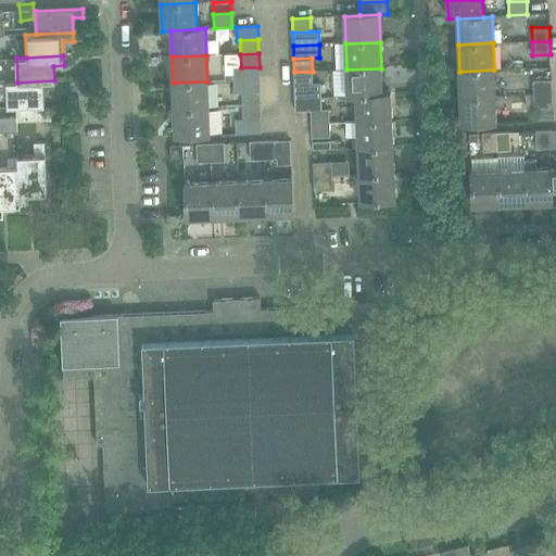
[(260,67),(241,67),(234,68),(234,80),(260,79),(260,67)]
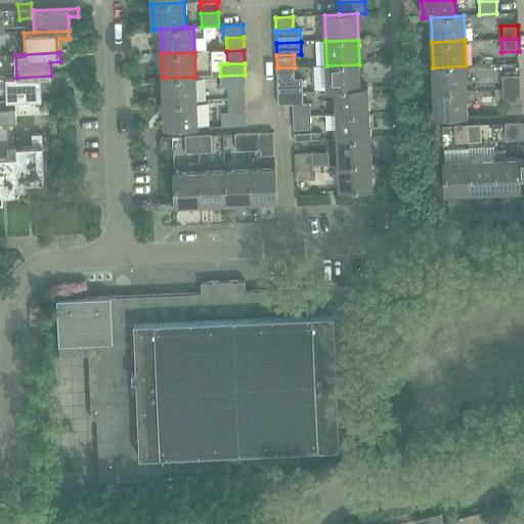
[(328,91),(336,91),(336,90),(360,89),(360,88),(359,64),(326,66),(328,91)]
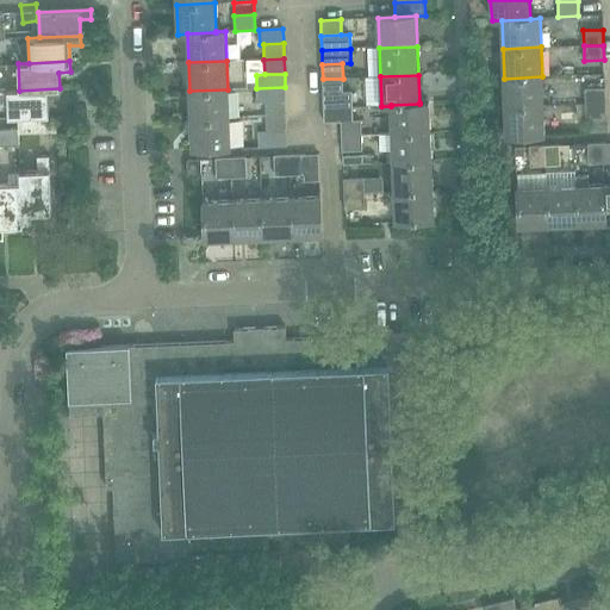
[(504,79),(505,107),(543,106),(542,76),(504,79)]
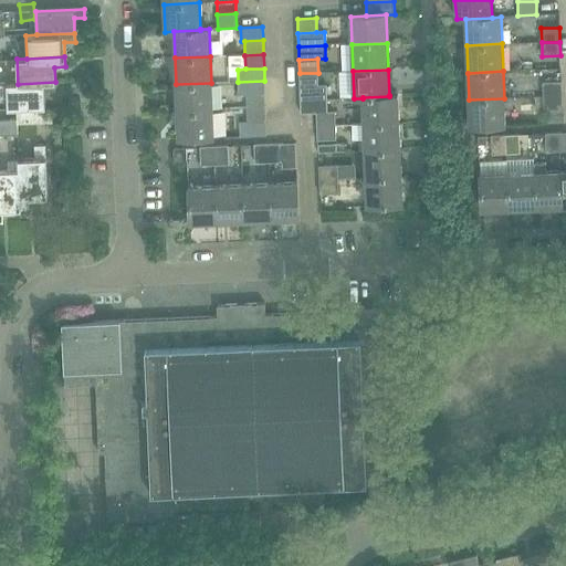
[(300,73),(300,87),(318,86),(318,73),(300,73)]
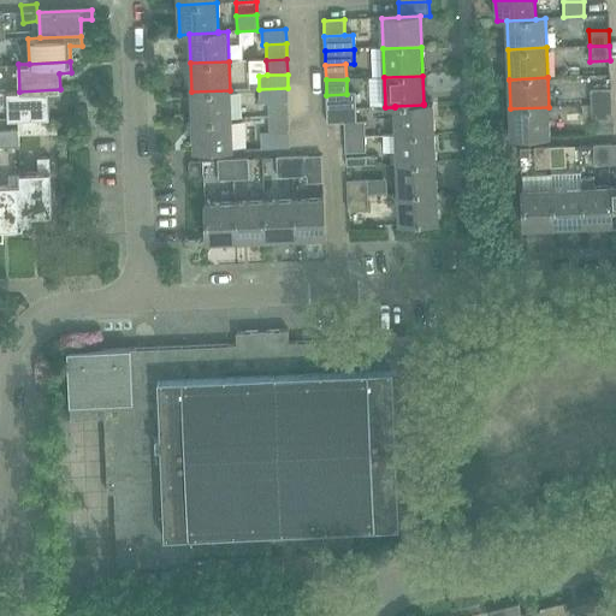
[(268,104),(289,102),(288,88),(259,89),(260,104),(268,104)]
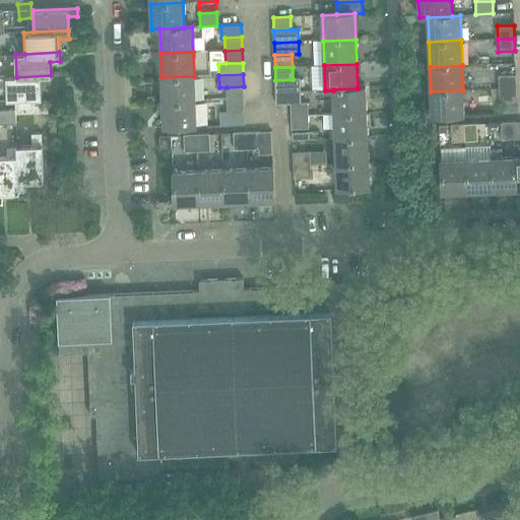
[(14,101),(41,100),(42,100),(41,84),(51,83),(51,75),(16,77),(6,77),(7,101),(14,101)]
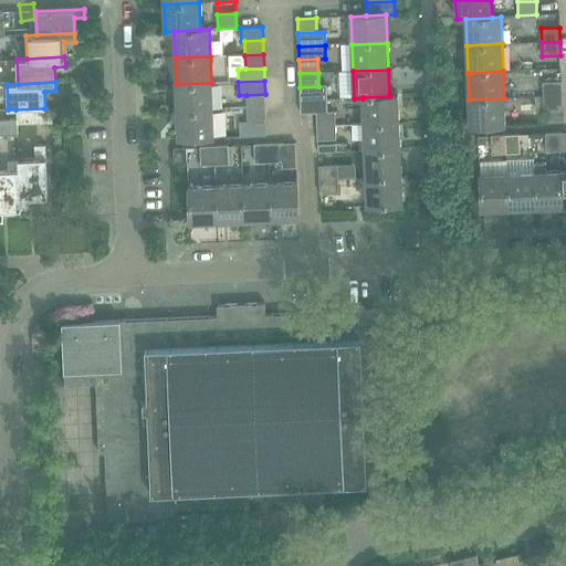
[(562,95),(562,82),(543,82),(544,96),(562,95)]
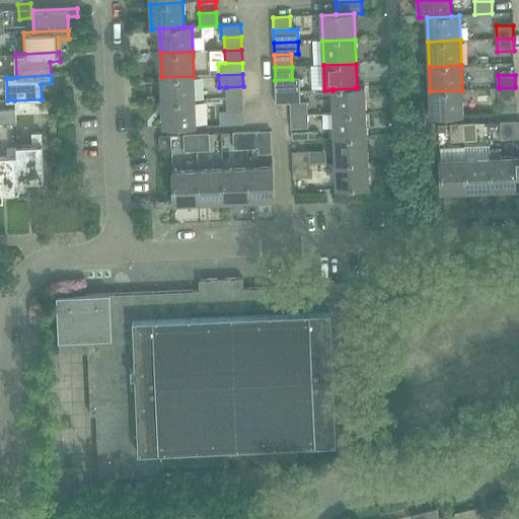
[(161,77),(162,102),(195,101),(194,76),(161,77)]
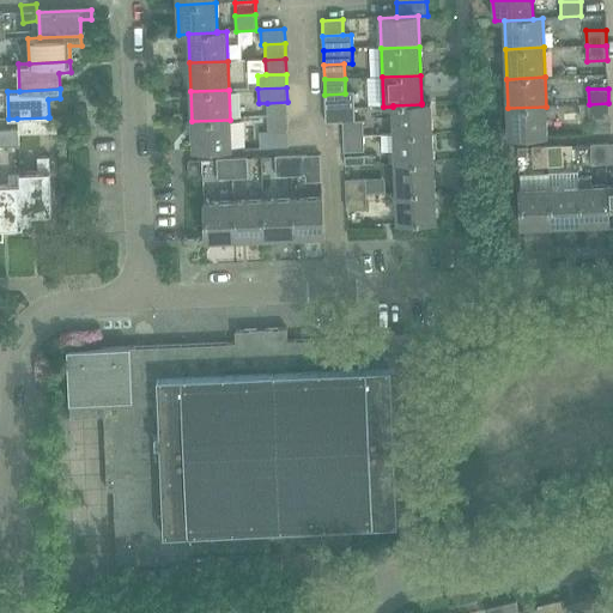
[(325,95),(326,109),(354,108),(354,93),(345,93),(325,95)]
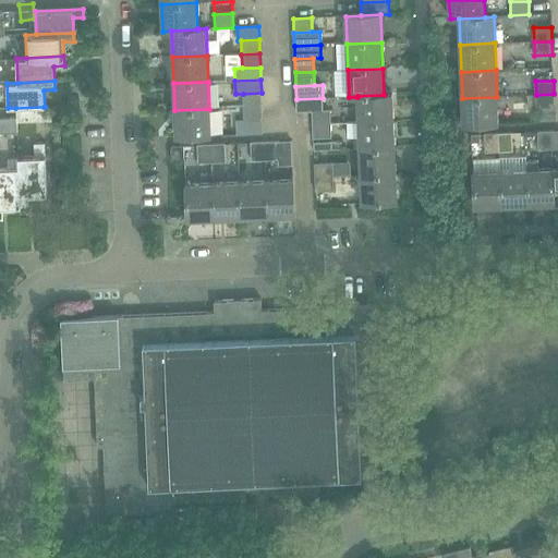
[(243,94),(243,108),(262,107),(262,93),(243,94)]
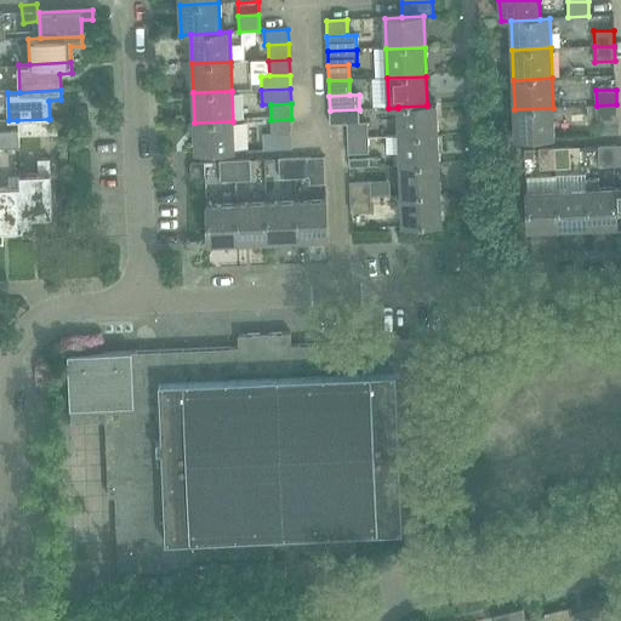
[(398,108),(399,137),(438,135),(437,104),(427,104),(427,106),(398,107),(398,108)]
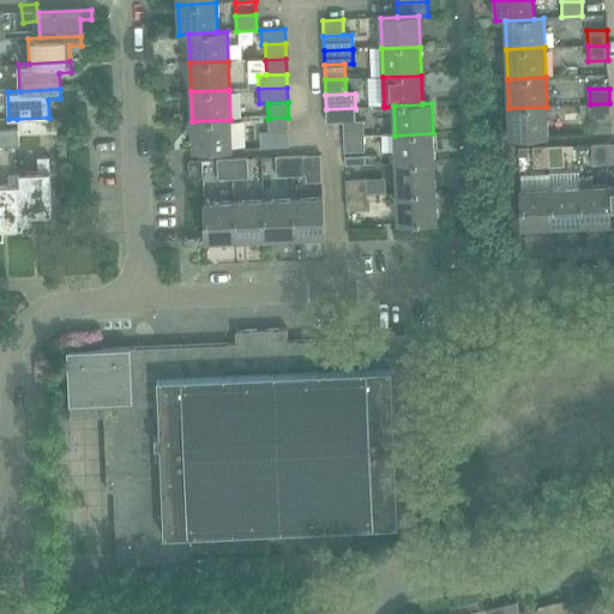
[(611,119),(609,103),(590,104),(590,119),(611,119)]
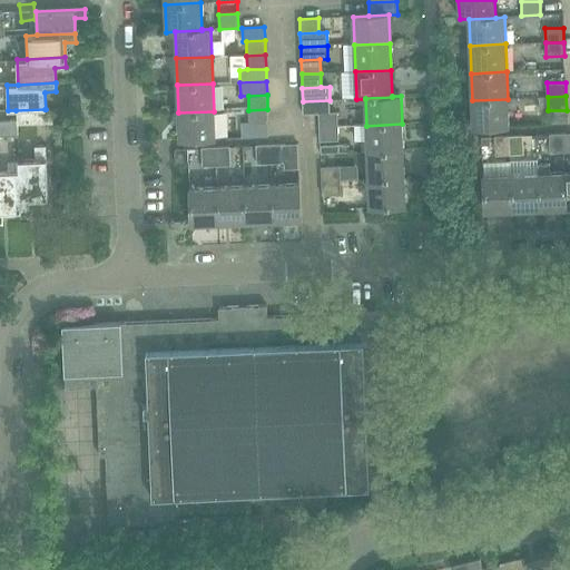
[(528,117),(539,117),(540,99),(529,98),(528,117)]
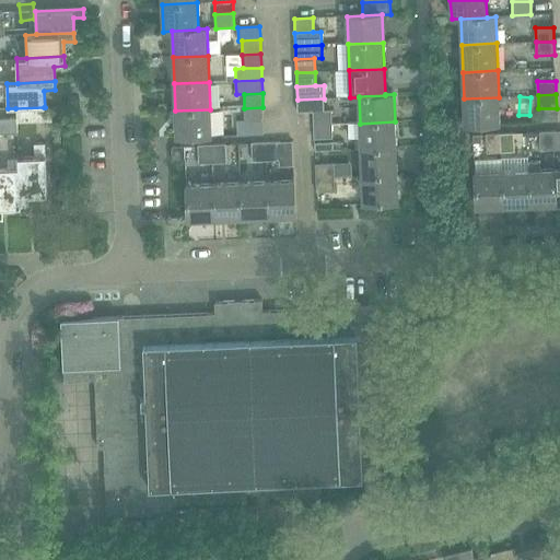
[(499,97),(464,98),(465,126),(500,124),(499,97)]
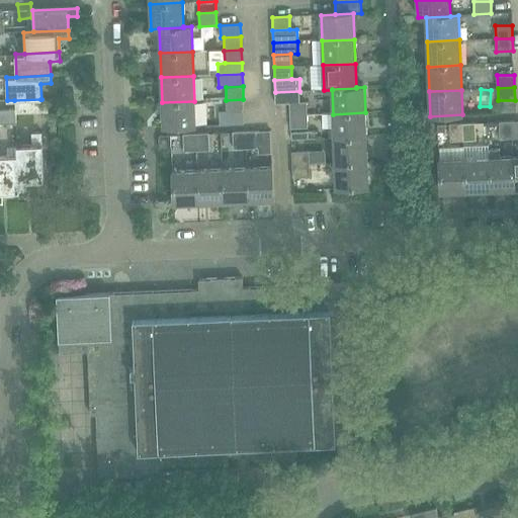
[(275,104),(289,104),(300,103),(299,91),(275,92),(275,104)]
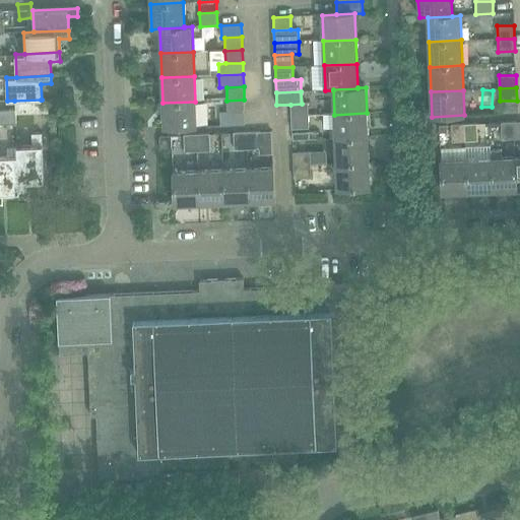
[(14,101),(15,110),(15,114),(16,114),(42,113),(41,100),(14,101)]
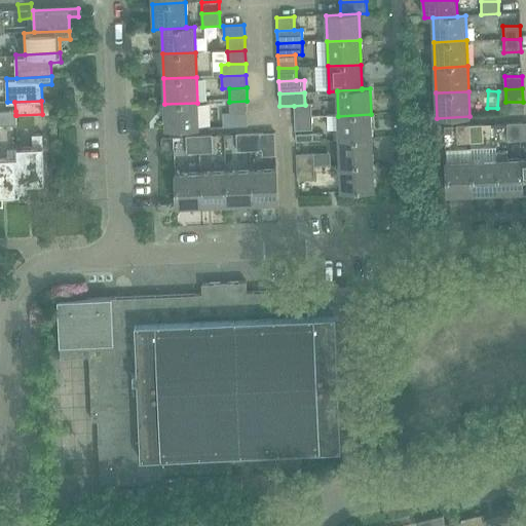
[(229,102),(230,114),(248,113),(247,101),(229,102)]
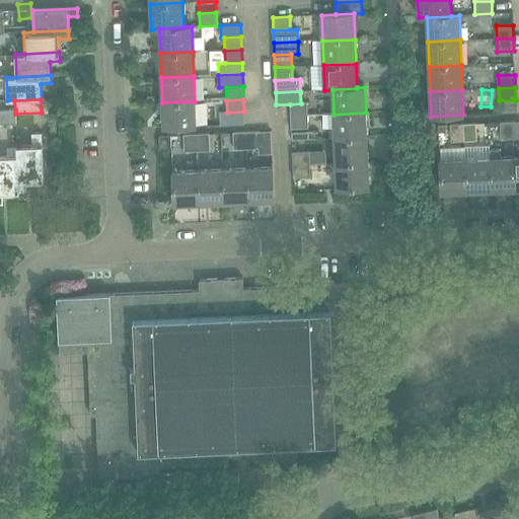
[(195,101),(162,102),(163,128),(196,126),(195,101)]
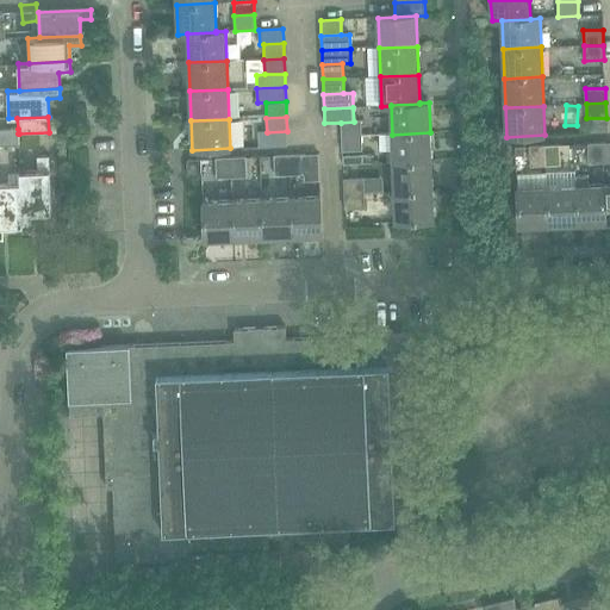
[(341,123),(342,137),(362,136),(361,122),(354,122),(341,123)]
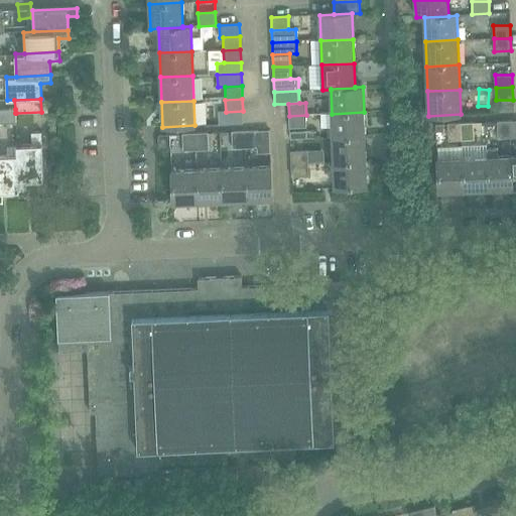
[(0,109),(0,124),(16,124),(16,113),(15,113),(15,109),(0,109)]
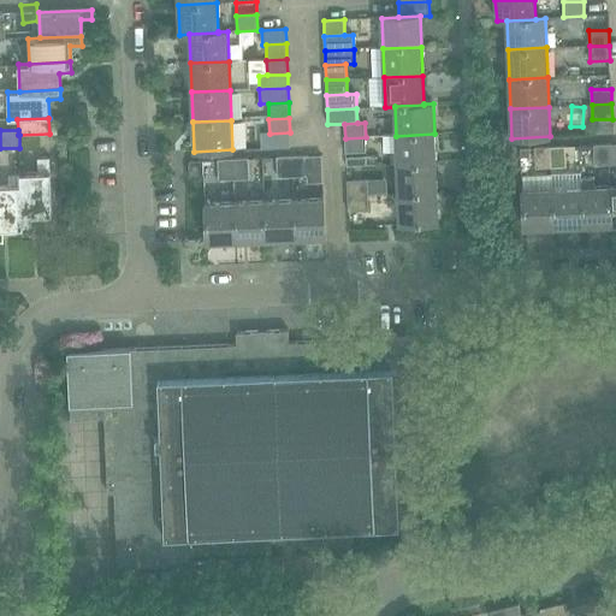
[(261,134),(261,149),(290,148),(290,132),(270,134),(261,134)]
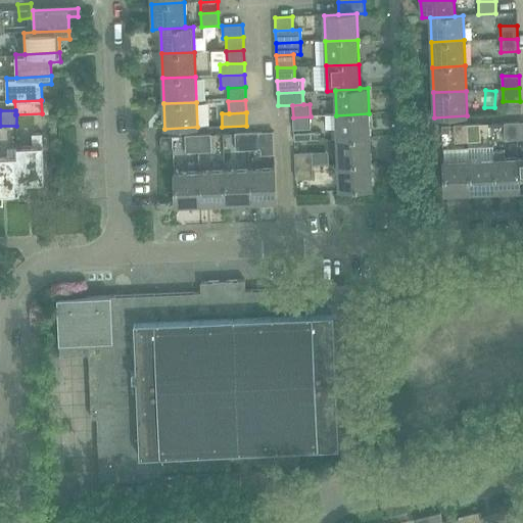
[(336,115),(337,140),(370,139),(369,113),(336,115)]
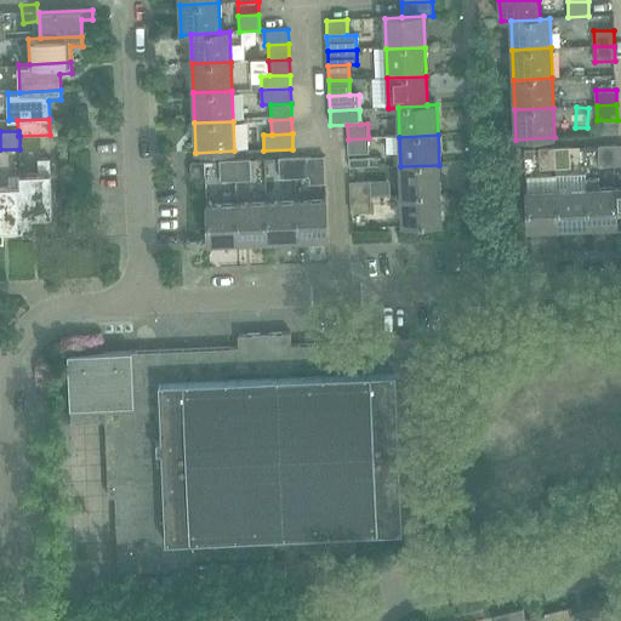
[(369,138),(348,140),(349,155),(369,154),(369,138)]
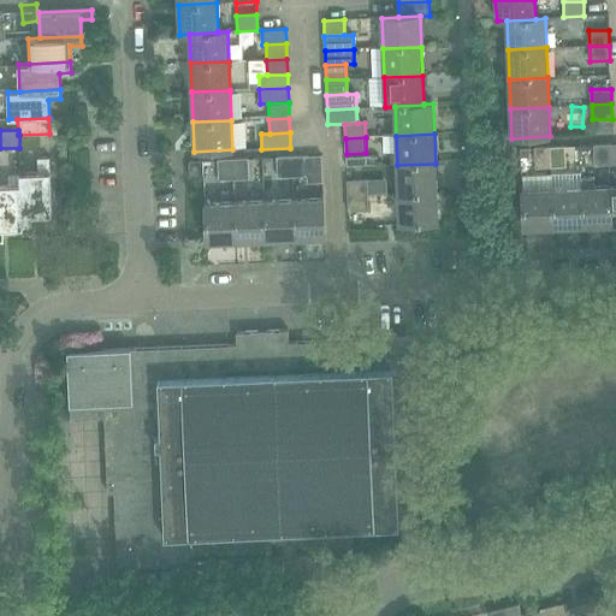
[(610,165),(609,144),(594,146),(596,165),(610,165)]
